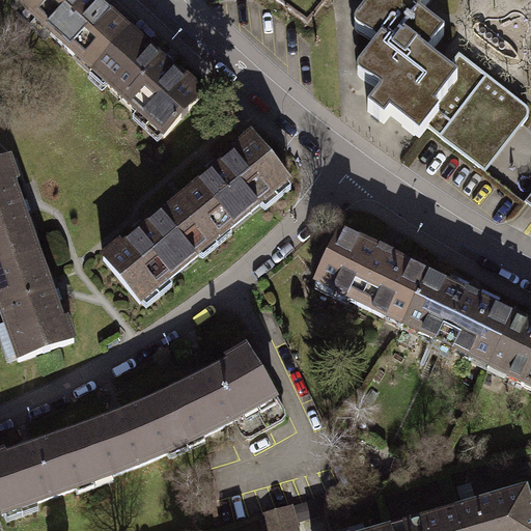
[(93,74),(130,34),(131,33),(96,2),(93,0),(29,0),(22,8),(93,74)]
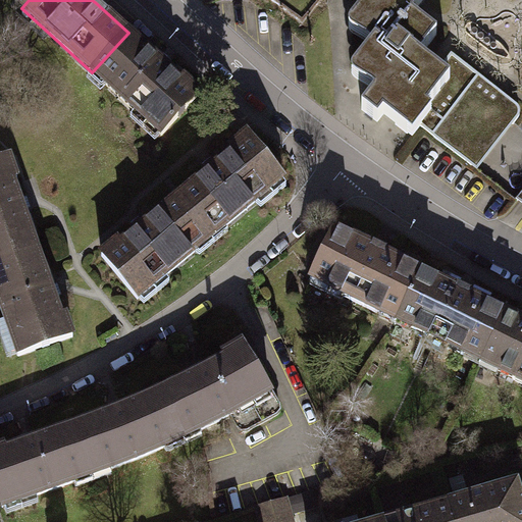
[(450,80),(438,71),(432,66),(420,56),(437,35),(413,16),(416,12),(401,0),(392,0),(384,8),(373,0),(369,0),(354,19),(378,39),(357,66),(381,86),(362,110),(378,122),(383,115),(390,120),(408,134),(416,123),(450,80)]
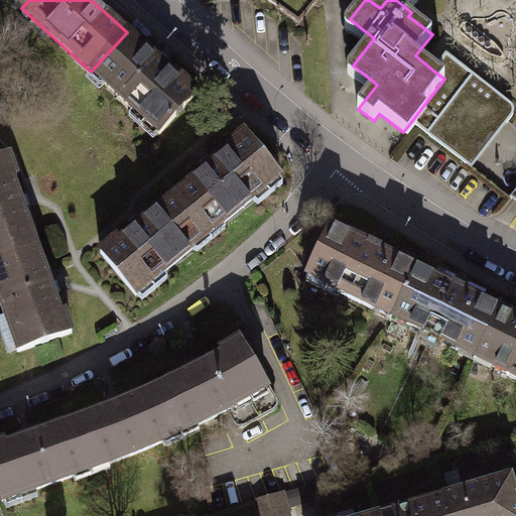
[(387,0),(396,0),(411,12),(420,0),(369,0),(380,8),(387,0)]
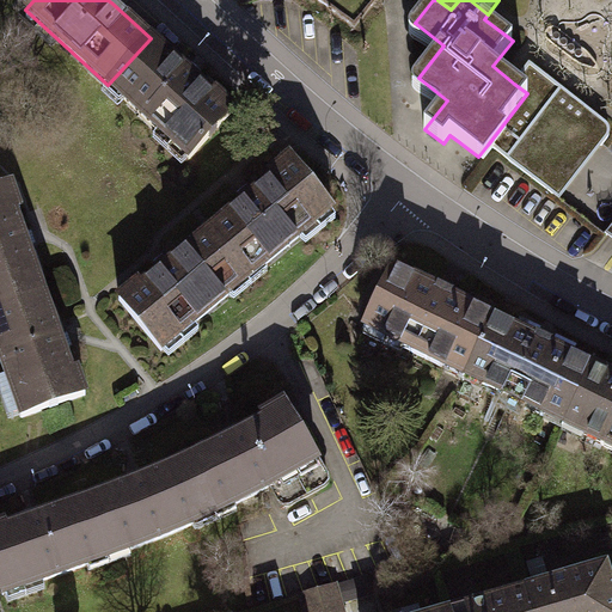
[(212,96),(150,40),(108,85),(190,159),(234,110),(215,92),(212,96)]
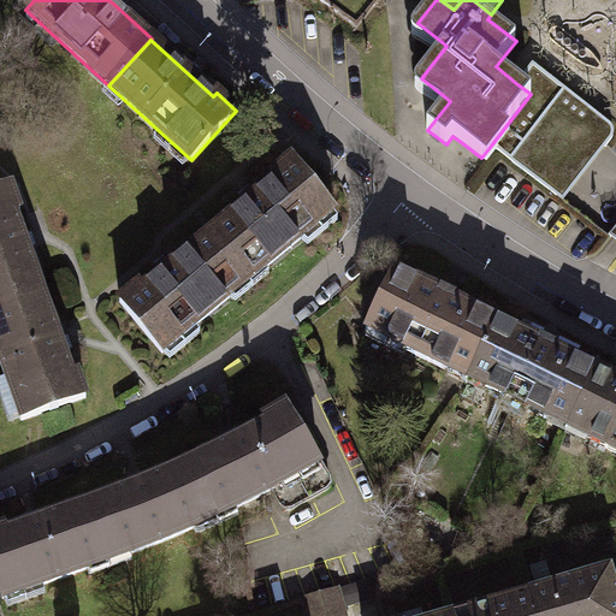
[(531,94),(491,146),(557,196),(560,193),(557,191),(598,140),(606,147),(612,138),(615,134),(615,128),(610,124),(533,64),(517,84),(531,94)]
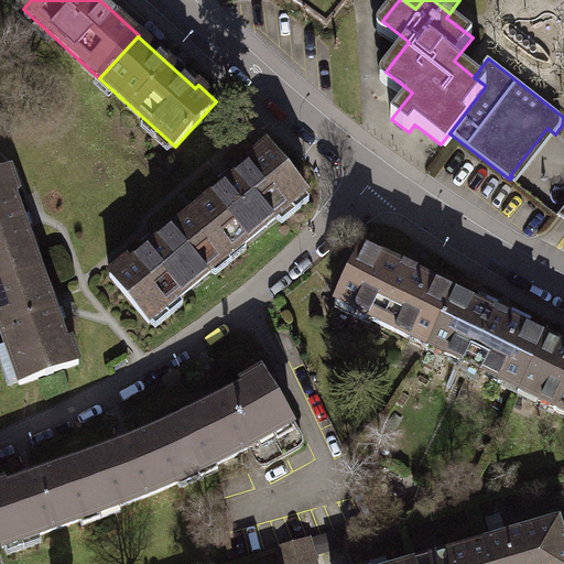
[(307,194),(268,147),(249,163),(251,166),(192,215),(227,258),(241,245),(242,247),(307,194)]
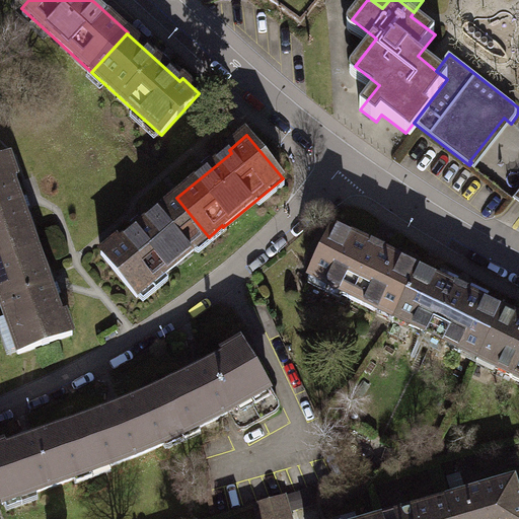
[(10,157),(0,160),(0,261),(38,247),(14,180),(18,179),(10,157)]
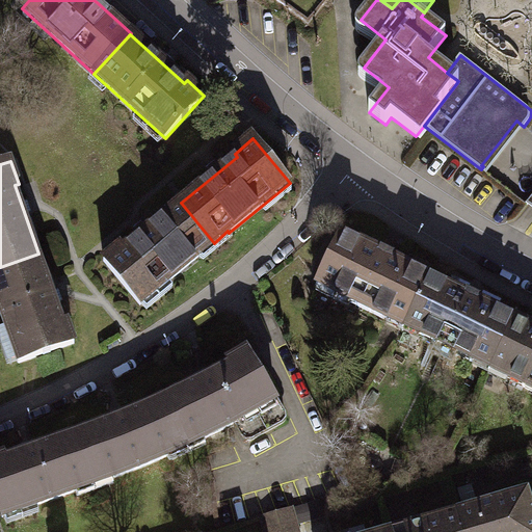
[(214,243),(181,203),(125,249),(122,246),(104,261),(140,306),(201,256),(200,255),(214,243)]
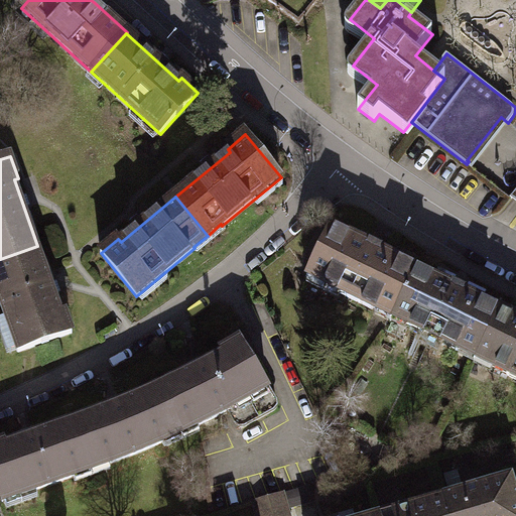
[(393,315),(417,268),(332,227),(307,277),(377,311),(379,308),(393,315)]
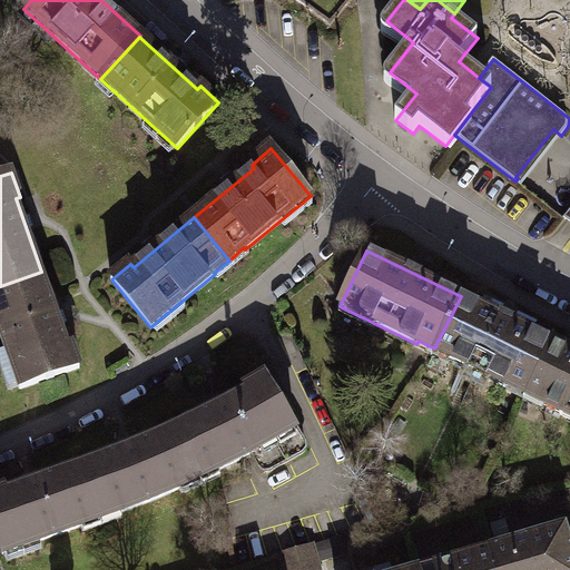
[(41,272),(0,286),(0,332),(20,390),(80,369),(71,344),(68,345),(41,272)]
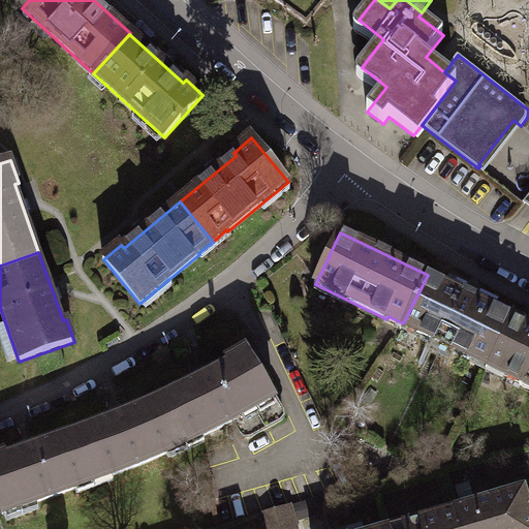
[(490,365),(514,317),(428,275),(403,323),(418,331),(416,334),(472,362),(474,358),(490,365)]
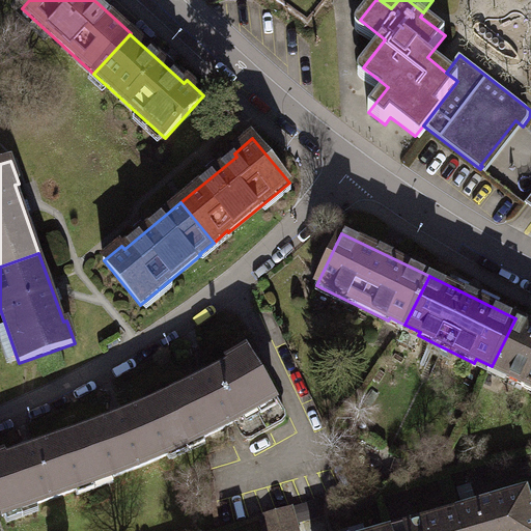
[(530,390),(530,326),(515,318),(492,366),(506,374),(505,378),(530,390)]
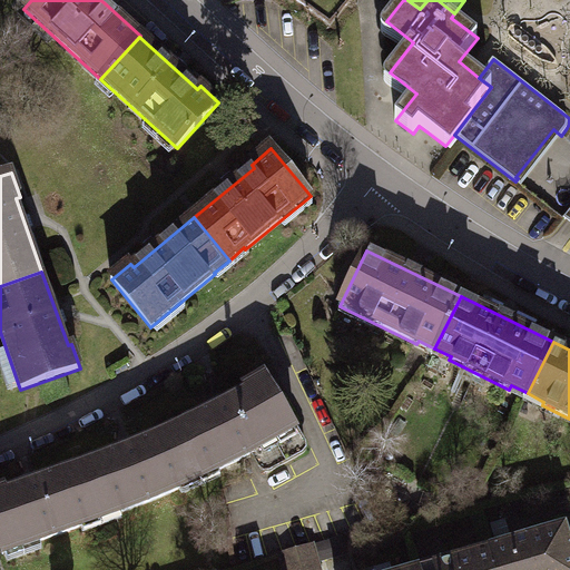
[(176,428),(199,478),(218,469),(218,471),(253,453),(262,470),(265,472),(269,471),(303,451),(306,448),(305,444),(265,375),(244,387),(246,392),(228,402),(205,414),(176,428)]
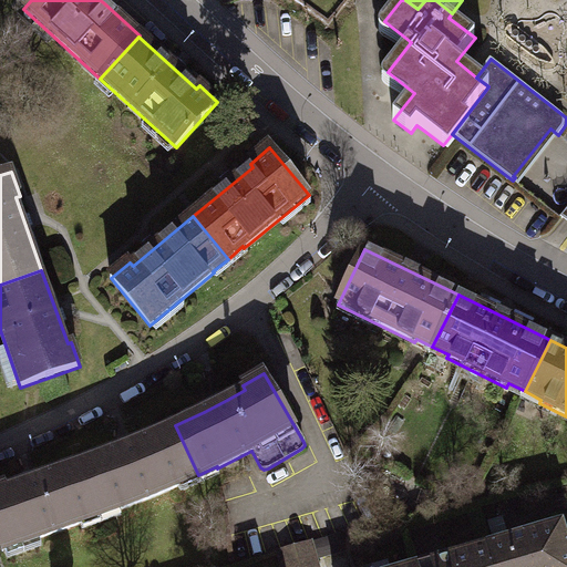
[(81,463),(100,515),(119,508),(120,511),(181,486),(179,484),(198,475),(175,425),(142,440),(110,453),(81,463)]
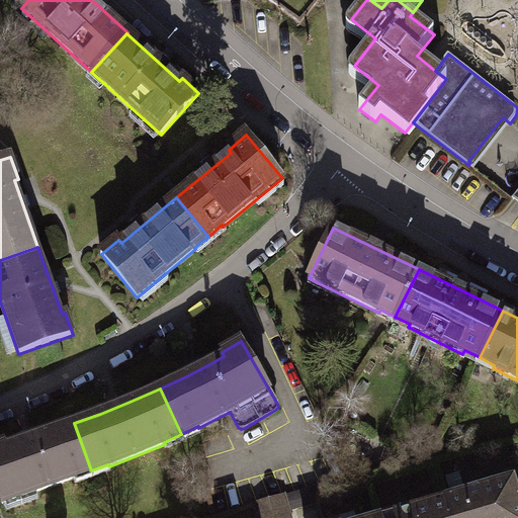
[(91,470),(74,423),(7,446),(6,443),(0,444),(0,495),(3,504),(75,479),(74,477),(91,470)]
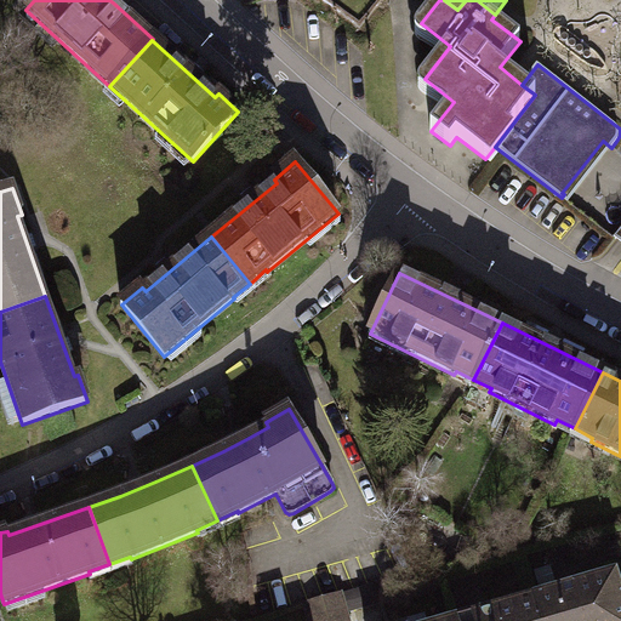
[(620,620),(620,590),(616,574),(536,597),(542,620),(620,620)]
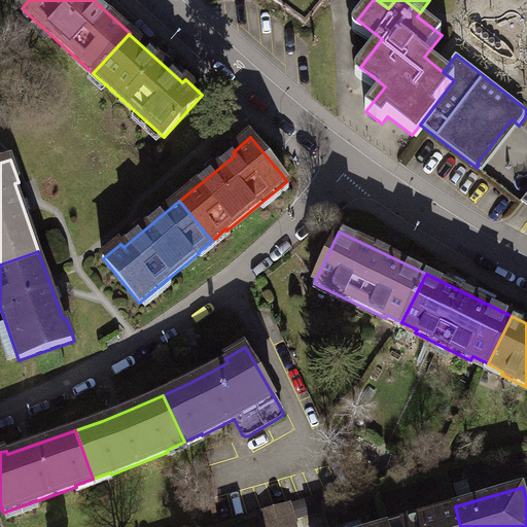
[(318,497),(299,502),(303,517),(322,511),(318,497)]
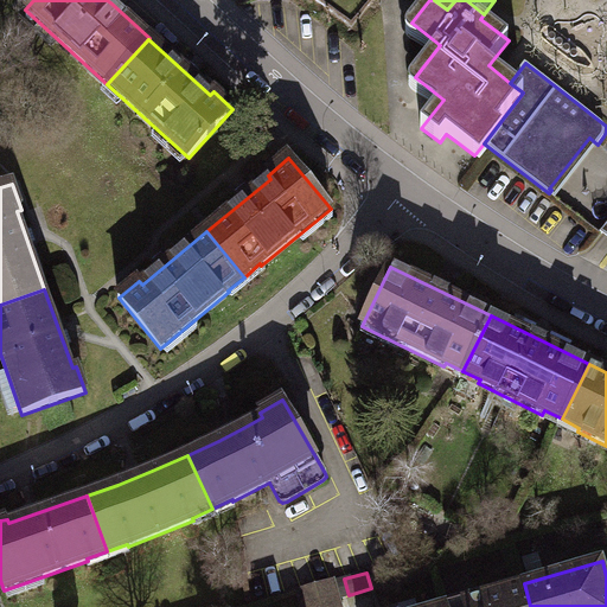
[(340,606),(333,580),(315,586),(321,606),(340,606)]
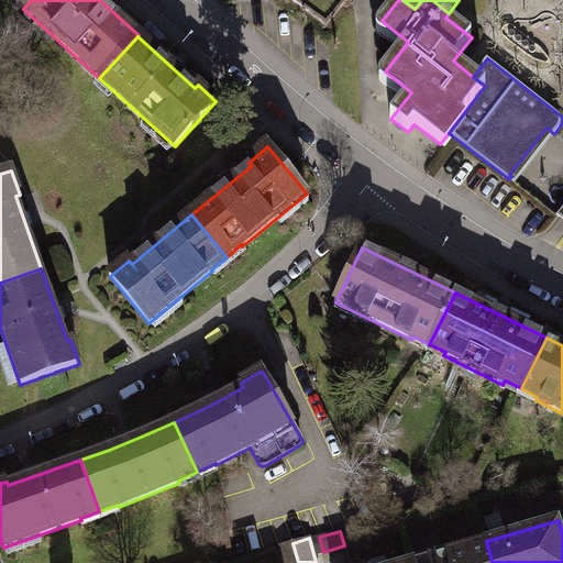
[(492,562),(486,541),(412,562),(411,562),(492,562)]
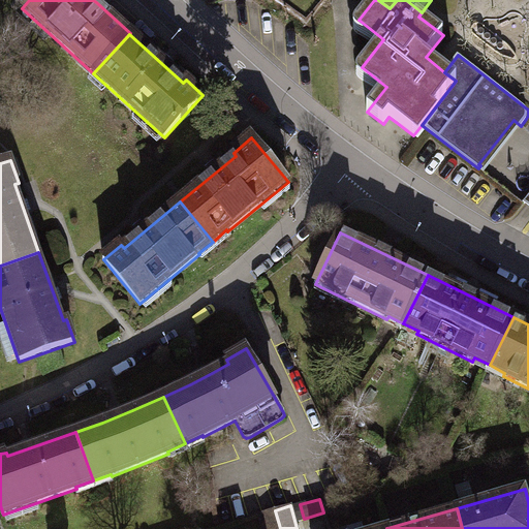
[(280,528),(275,510),(260,515),(263,528),(280,528)]
